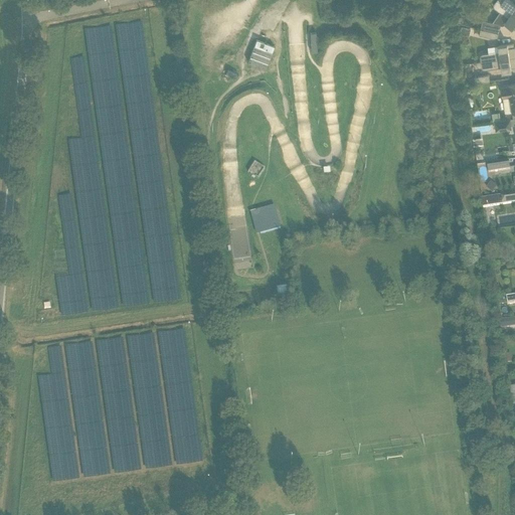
[(482,20),(480,29),(499,33),(500,27),(502,27),(505,23),(514,29),(514,13),(497,0),(494,4),(493,5),(493,7),(494,8),(495,9),(500,12),(493,22),(482,20)]
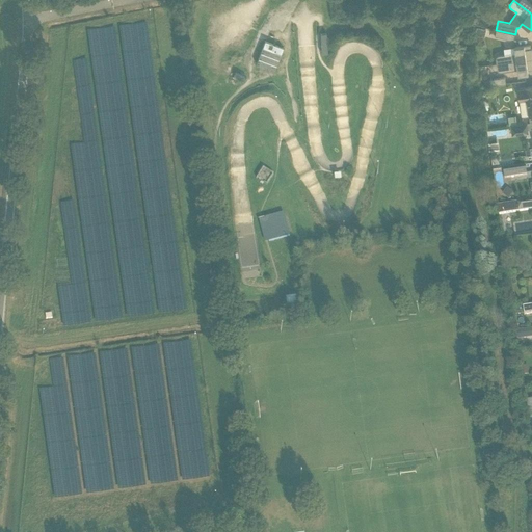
[(512,0),(513,0),(531,14),(531,0),(530,2),(527,0),(512,0)]
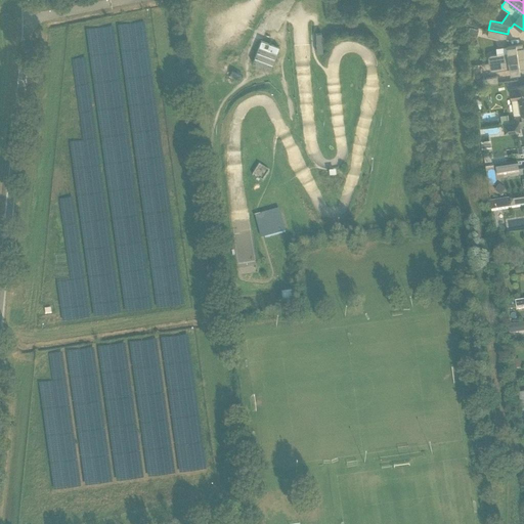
[(488,30),(487,36),(496,38),(506,41),(508,34),(488,30)]
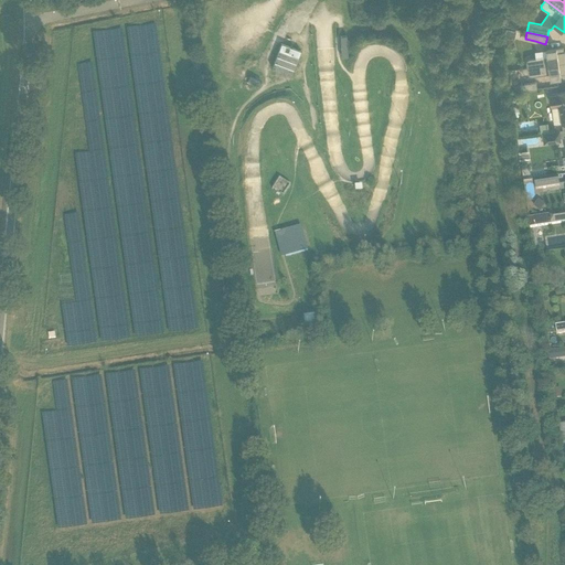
[(345,35),(338,36),(339,57),(347,57),(345,35)]
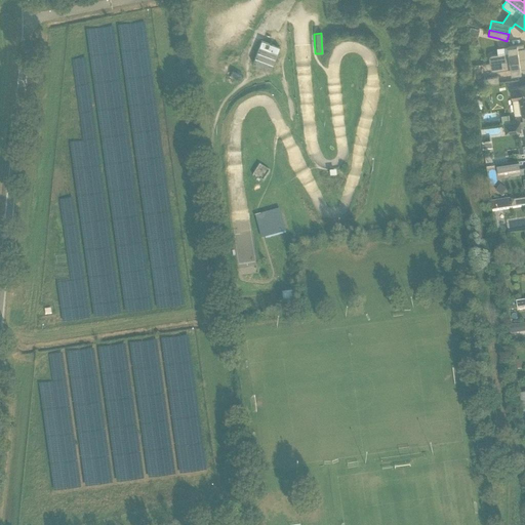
[(260,41),(251,65),(270,72),(279,48),(260,41)]
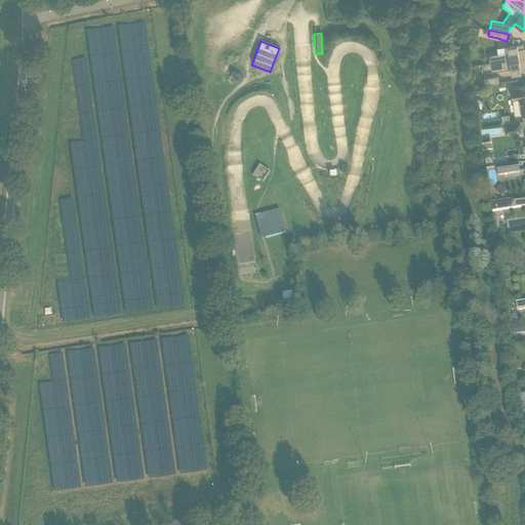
[(524,48),(523,44),(508,47),(508,52),(492,55),(490,55),(489,56),(489,58),(490,64),(524,58),(524,48)]
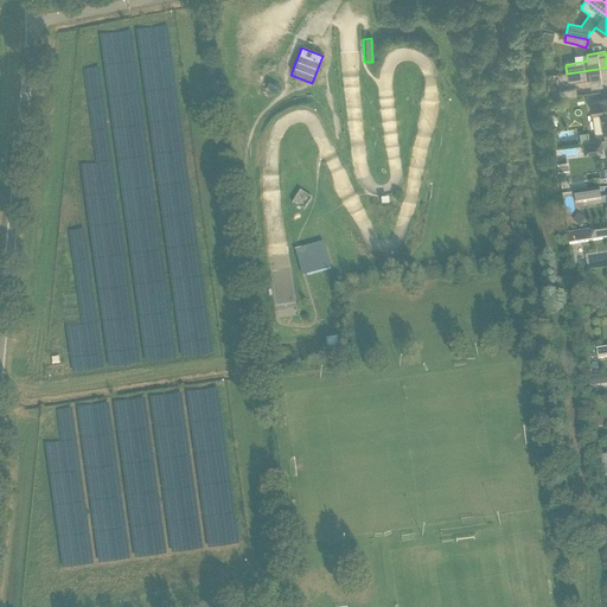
[(606,68),(567,74),(567,80),(568,80),(569,81),(569,82),(570,82),(590,80),(592,87),(606,83),(606,68)]
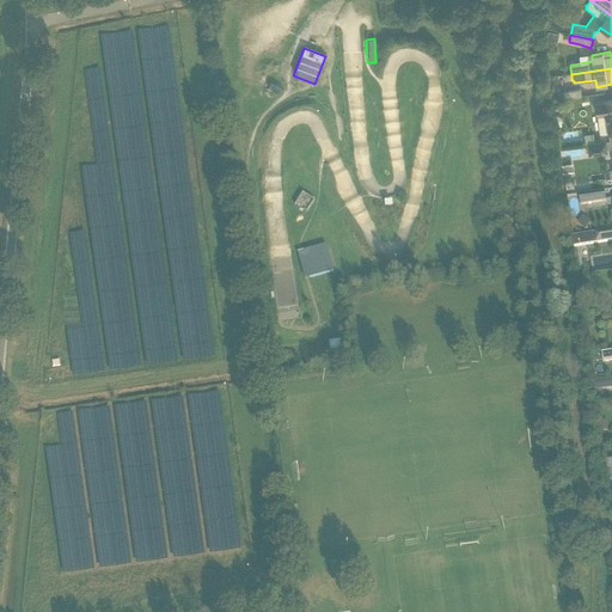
[(564,99),(582,97),(581,90),(563,92),(564,99)]
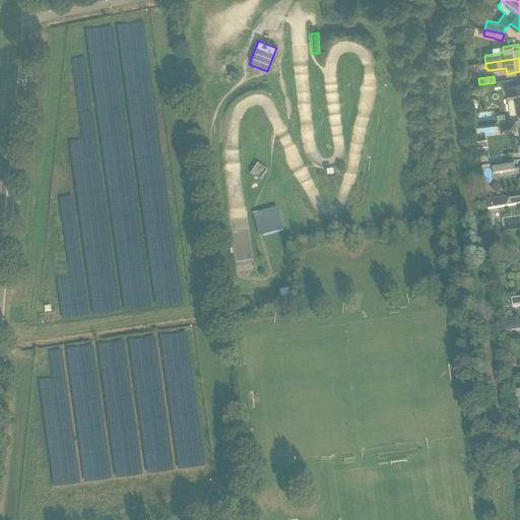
[(516,87),(506,88),(508,100),(510,114),(517,113),(517,114),(518,120),(519,119),(519,84),(515,85),(516,87)]
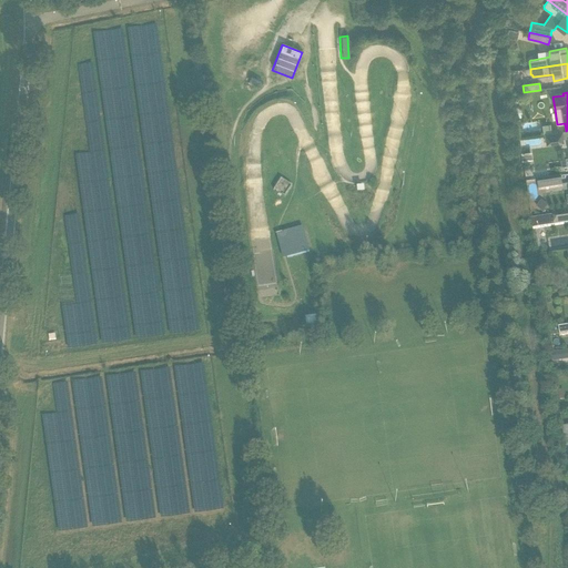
[(545,134),(551,133),(550,123),(543,124),(545,134)]
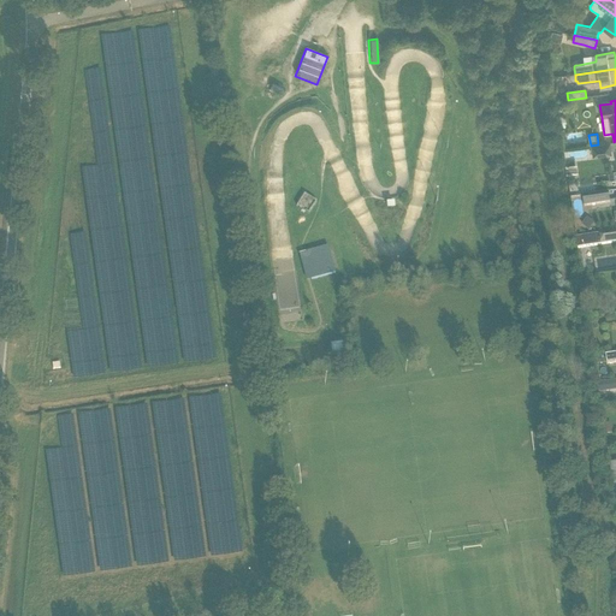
[(592,158),(612,155),(610,142),(598,144),(591,146),(592,158)]
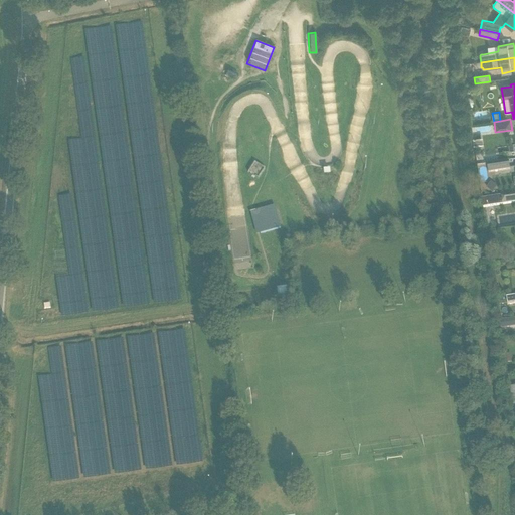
[(488,173),(510,169),(509,160),(486,164),(488,173)]
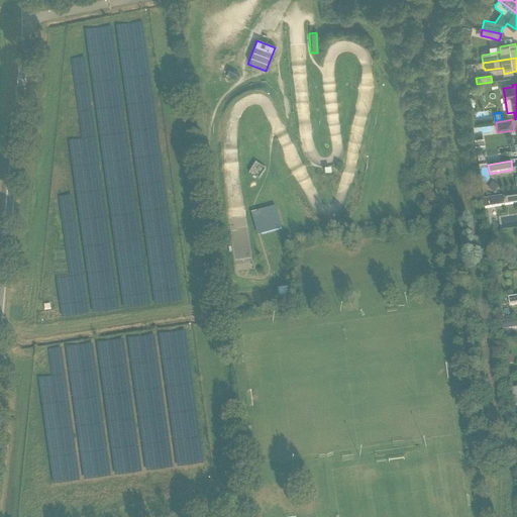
[(249,173),(260,180),(266,170),(255,163),(249,173)]
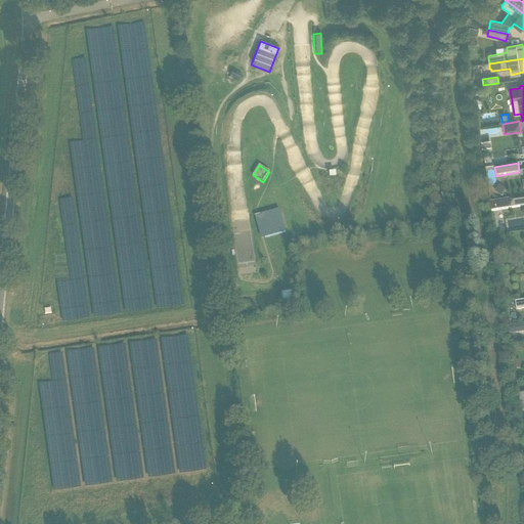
[(523,197),(510,199),(511,207),(511,208),(523,206),(523,197)]
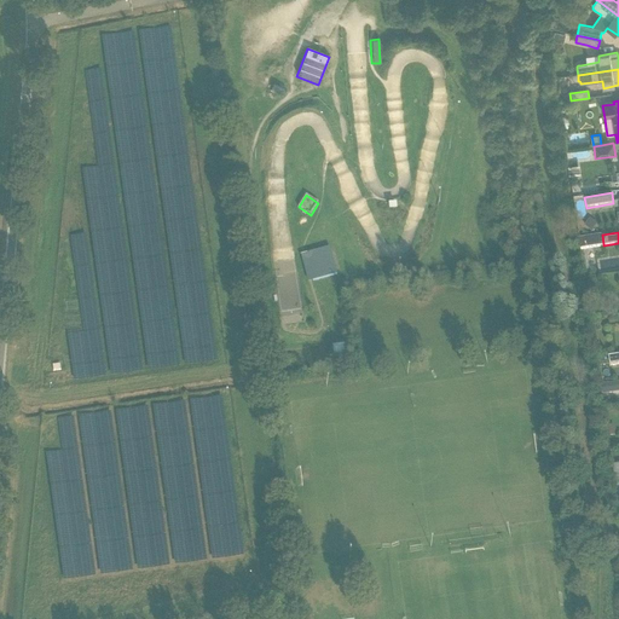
[(591,237),(579,238),(580,249),(603,246),(603,244),(602,235),(591,237)]
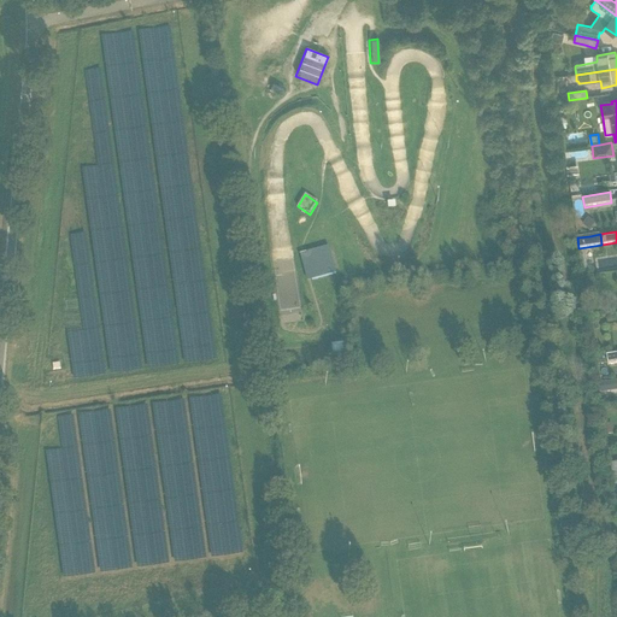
[(616,353),(606,356),(607,365),(616,363),(616,353)]
